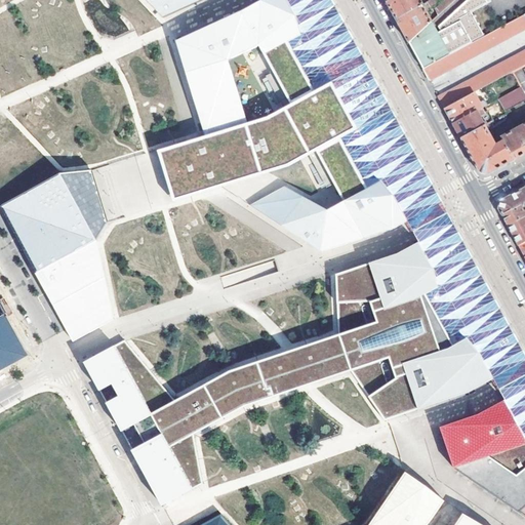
[(145,0),(163,18),(205,0),(145,0)]
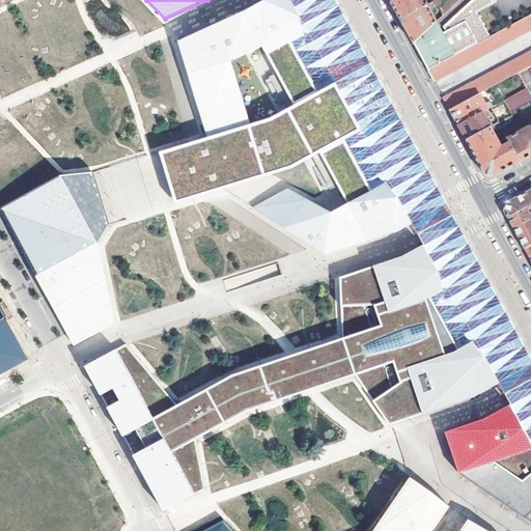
[(299,18),(288,0),(264,0),(243,11),(178,42),(207,138),(213,156),(222,185),(224,189),(266,175),(249,124),(229,60),(261,46),(276,72),(268,77),(286,109),(311,156),(330,189),(337,185),(347,202),(331,212),(307,198),(287,229),(324,253),(326,255),(394,232),(412,223),(397,197),(385,184),(371,191),(362,173),(379,164),(360,130),(353,133),(328,89),(335,85),(316,51),(300,60),(289,42),(303,34),(299,18)]
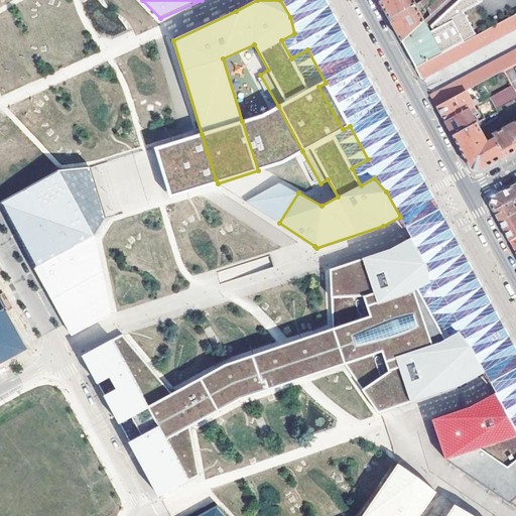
[(280,0),(290,17),(294,33),(281,40),(291,58),(307,49),(326,83),(318,87),(343,129),(350,126),(368,159),(352,168),(361,185),(374,178),(386,191),(400,217),(434,199),(433,197),(420,204),(415,187),(425,181),(356,54),(346,60),(336,47),(349,40),(326,0),(280,0)]
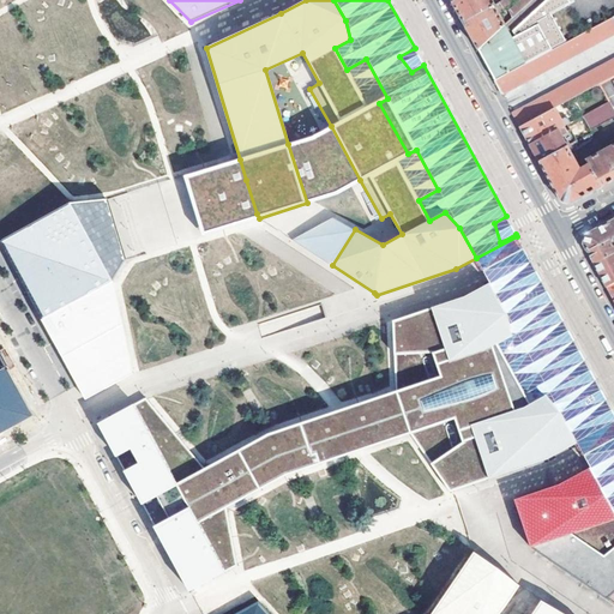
[(494,6),(491,0),(456,0),(452,2),(458,13),(464,24),(494,6)]
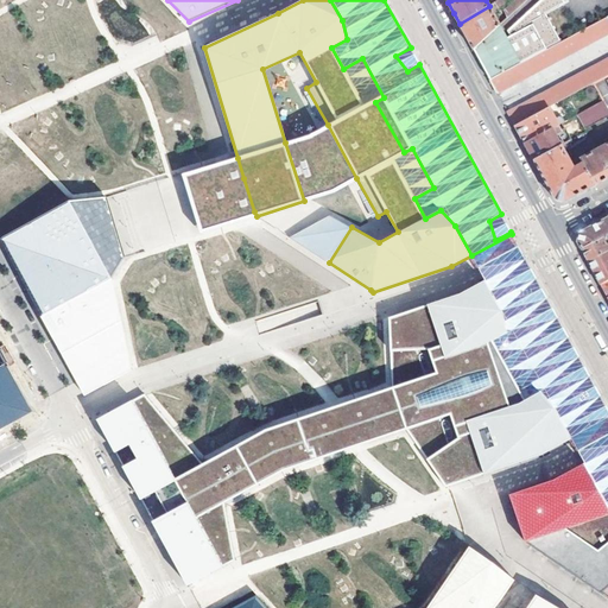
[(510,36),(507,37),(491,45),(505,73),(562,42),(546,14),(565,4),(563,0),(540,0),(507,30),(510,36)]
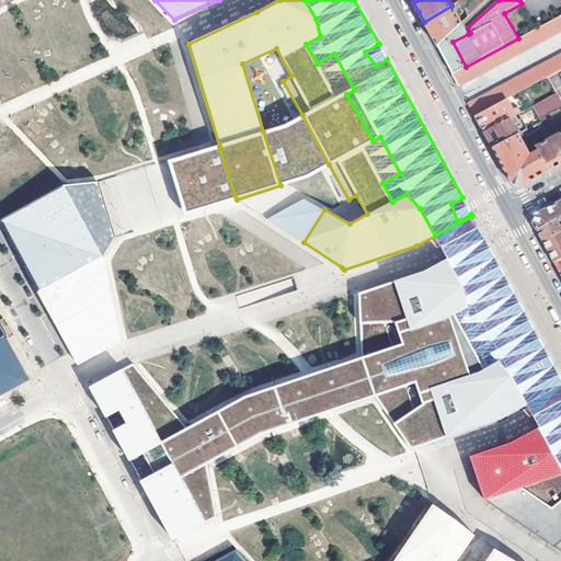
[(477,0),(465,11),(468,16),(484,0),(477,0)]
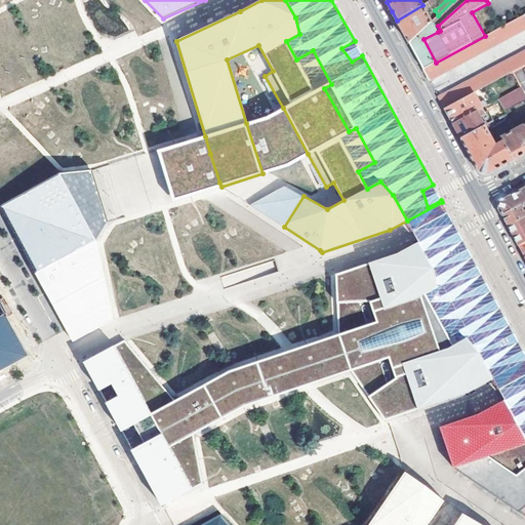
[(422,5),(397,21),(402,31),(405,35),(409,42),(431,22),(432,22),(422,5)]
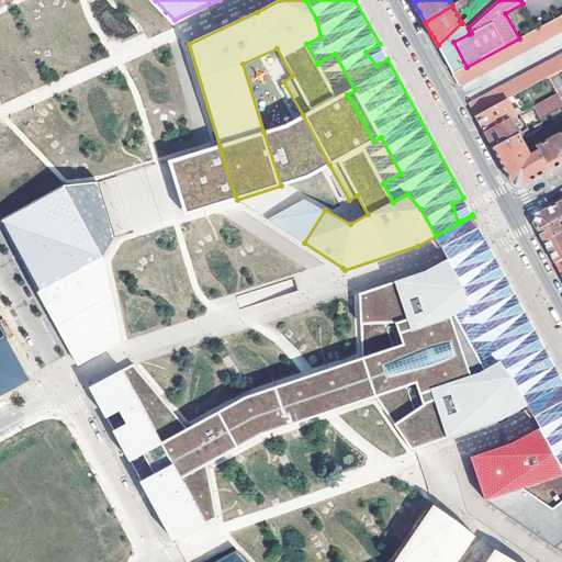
[(561,31),(561,15),(519,38),(467,67),(453,74),(456,77),(459,85),(561,31)]
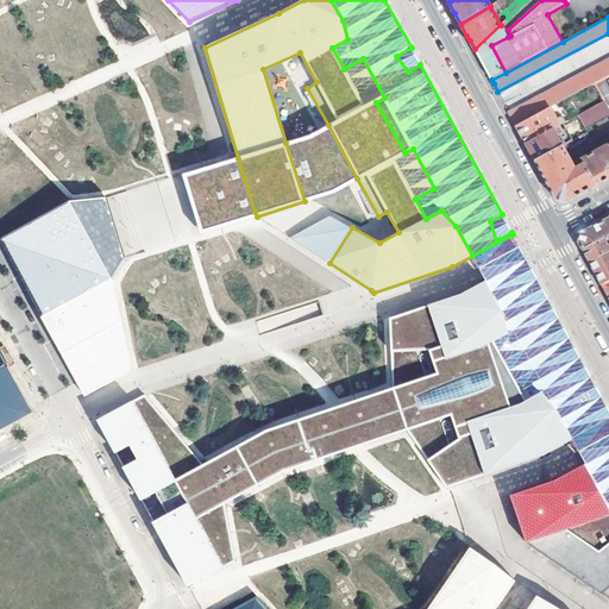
[(488,74),(491,80),(506,73),(491,45),(508,37),(500,25),(475,49),(488,74)]
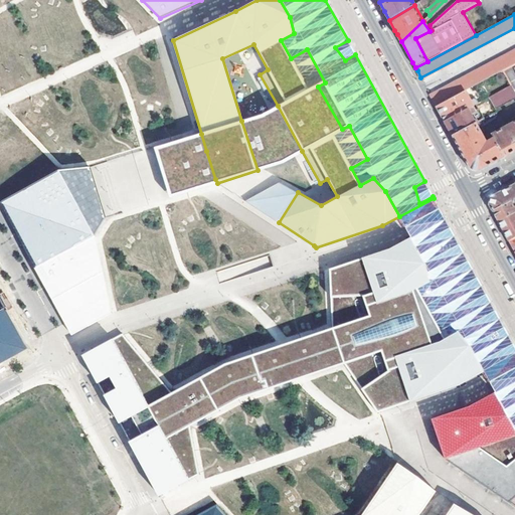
[(355,54),(348,40),(335,47),(345,60),(355,54)]
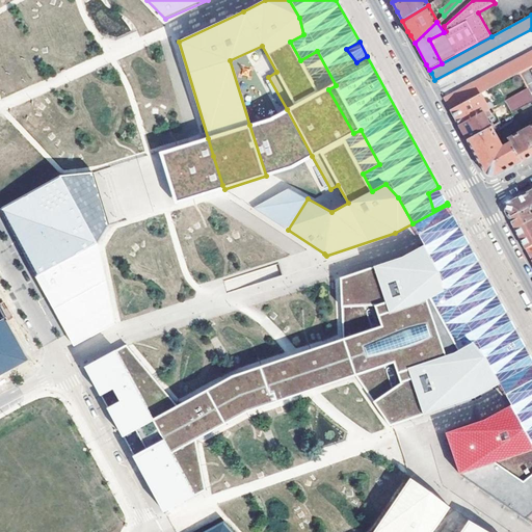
[(531,65),(531,51),(445,98),(451,109),(481,94),(531,65)]
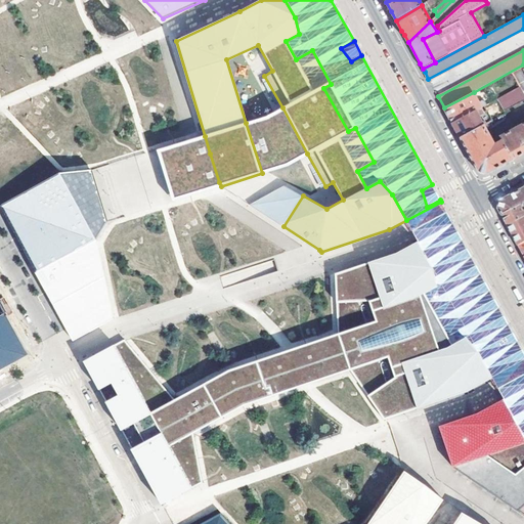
[(523,95),(520,87),(497,99),(505,112),(523,100),(523,95)]
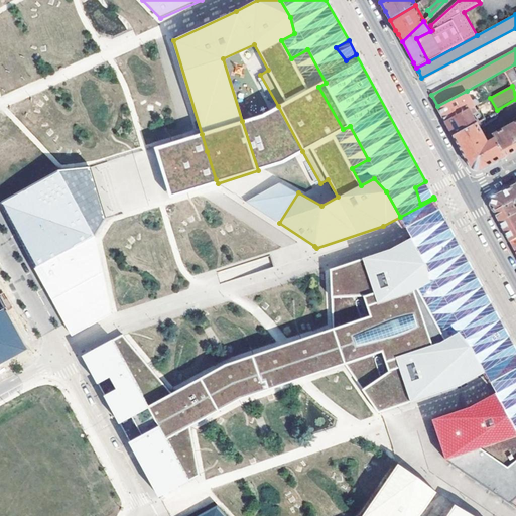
[(443,117),(445,122),(475,106),(467,91),(437,106),(443,117)]
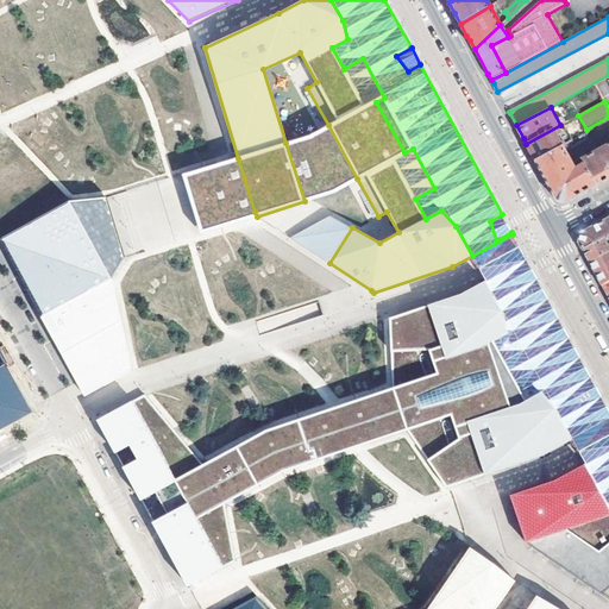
[(309,136),(286,143),(305,201),(314,199),(334,192),(357,179),(328,125),(309,136)]
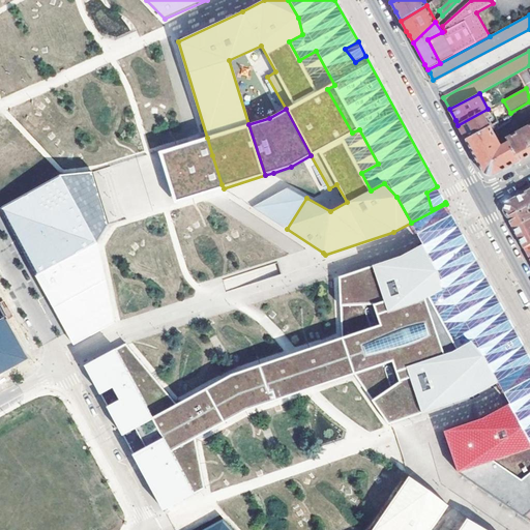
[(491,114),(488,109),(458,125),(464,137),(466,140),(490,127),(492,126),(490,123),(488,124),(484,118),(491,114)]
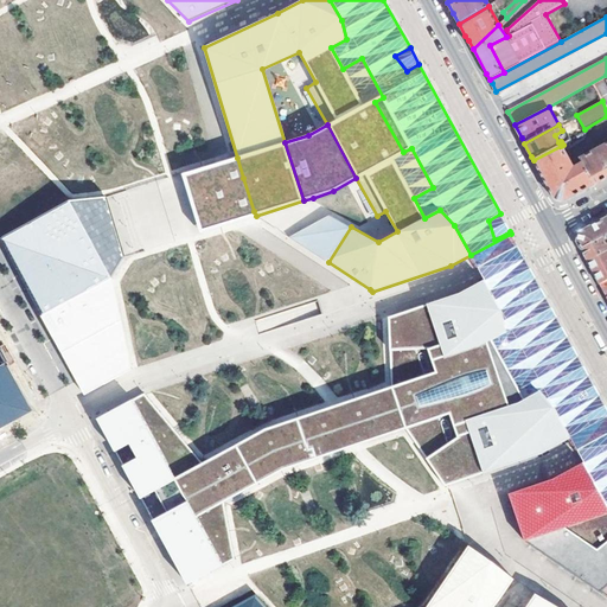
[(606,144),(580,159),(594,185),(606,177),(606,144)]
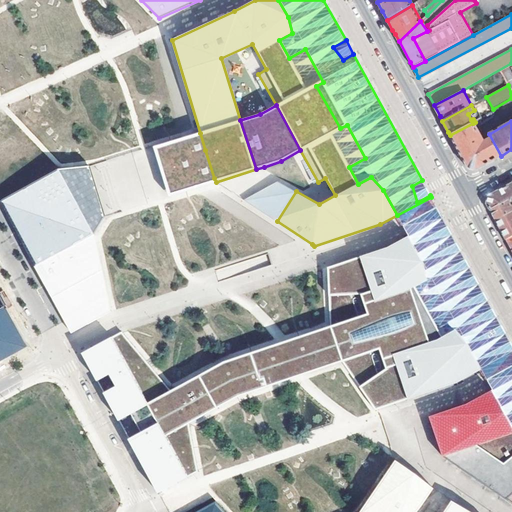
[(490,138),(483,142),(473,123),(450,135),(456,147),(459,151),(468,168),(471,169),(475,170),(501,156),(489,134),(490,138)]
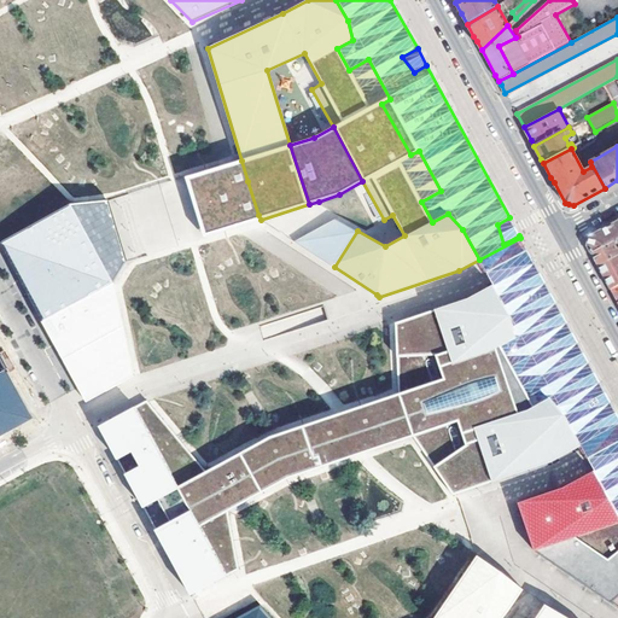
[(204,237),(261,220),(258,215),(248,181),(242,161),(186,178),(204,237)]
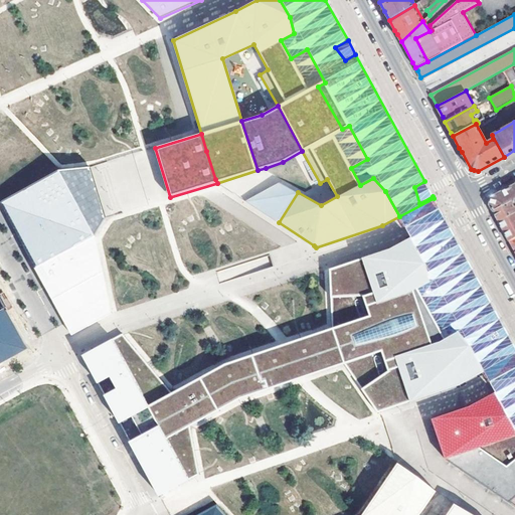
[(0,203),(35,269),(75,246),(95,236),(106,217),(90,167),(58,171),(0,202),(0,203)]
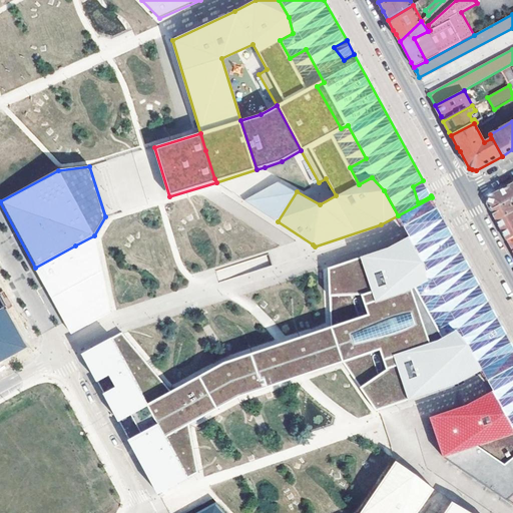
[(431,195),(423,180),(413,186),(418,202),(431,195)]
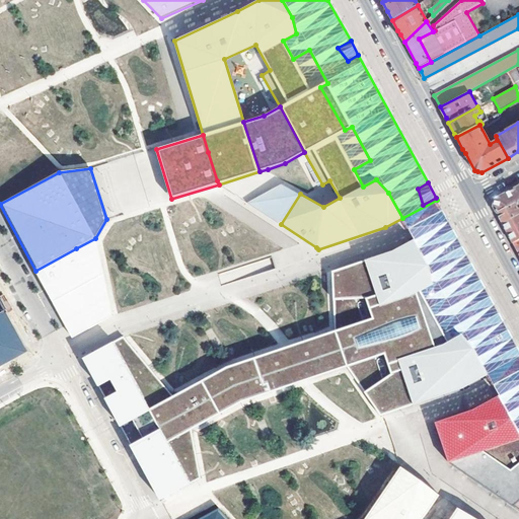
[(249,204),(281,224),(300,194),(282,183),(249,202),(246,203),(249,204)]
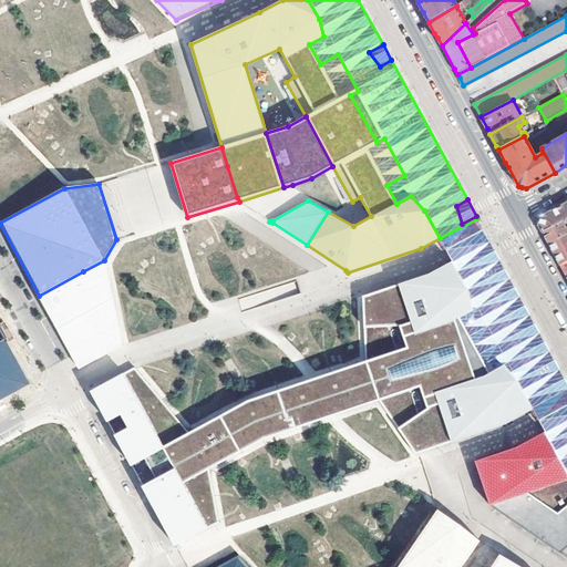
[(566,204),(549,214),(542,218),(539,226),(544,233),(566,220),(566,218),(566,204)]
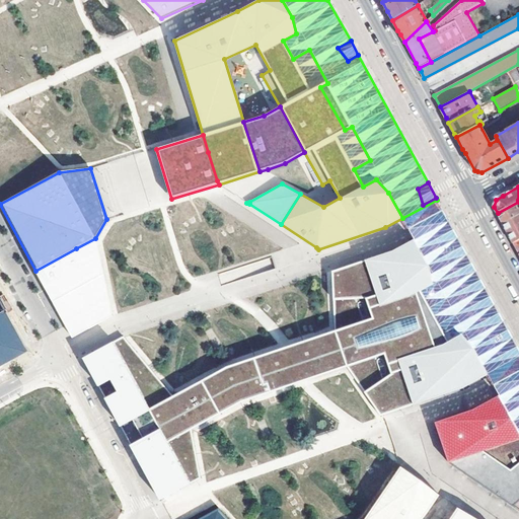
[(402,218),(414,238),(449,220),(437,200),(402,218)]
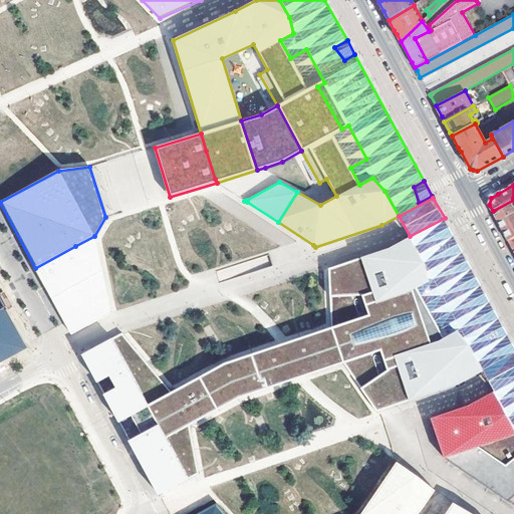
[(513,212),(513,201),(513,200),(493,211),(497,219),(499,222),(513,212)]
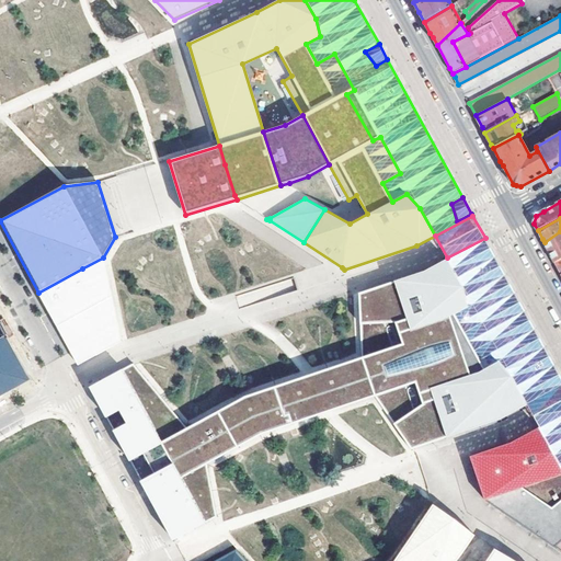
[(560,258),(560,231),(545,242),(547,247),(554,262),(560,258)]
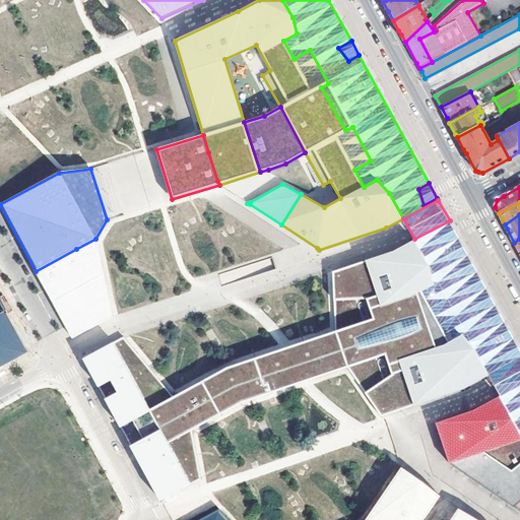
[(450,220),(414,239),(428,265),(434,283),(421,290),(437,320),(448,341),(461,335),(473,349),(488,375),(519,358),(519,354),(509,361),(504,345),(515,339),(458,237),(448,243),(438,229),(451,221),(450,220)]
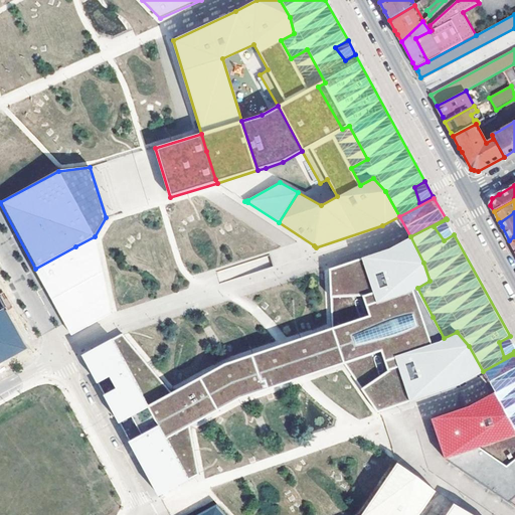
[(447,219),(434,226),(444,240),(454,234),(447,219)]
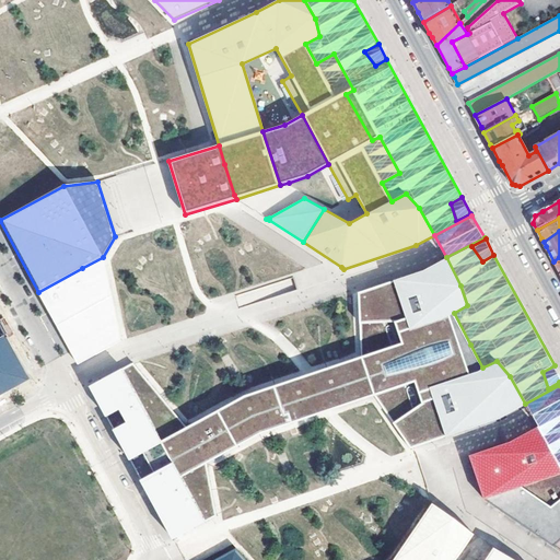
[(121,340),(103,257),(82,268),(121,340)]
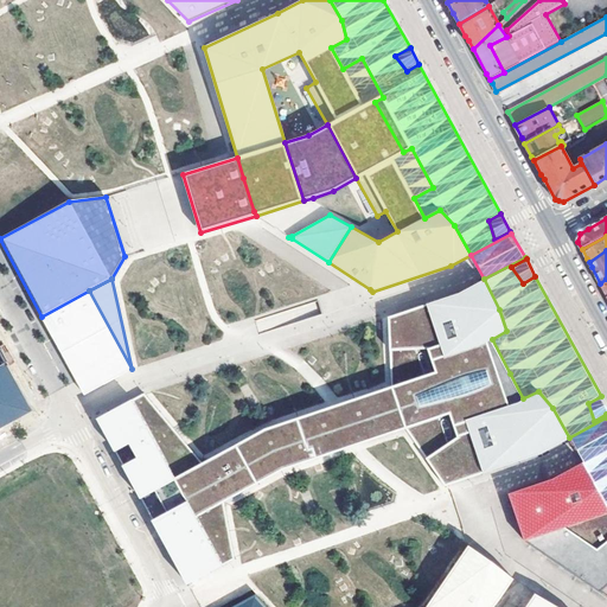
[(390,349),(391,387),(398,409),(406,429),(426,459),(443,485),(448,483),(481,473),(536,457),(569,438),(553,408),(538,391),(523,398),(510,374),(492,339),(506,331),(499,310),(484,279),(459,292),(425,305),(388,317),(390,349)]
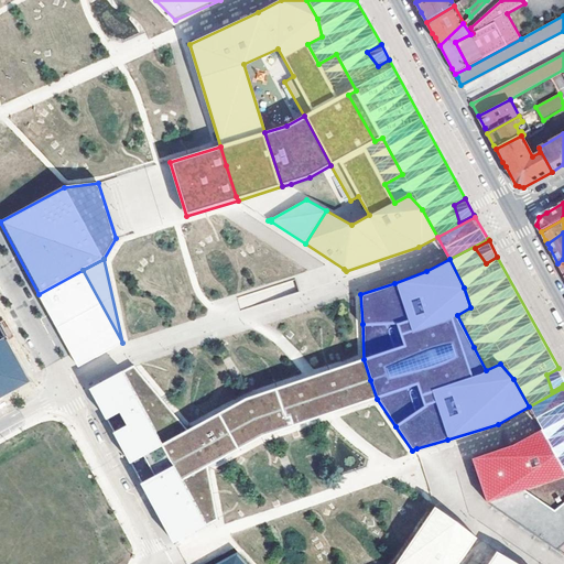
[(122,343),(83,270),(39,294),(78,367),(122,343)]
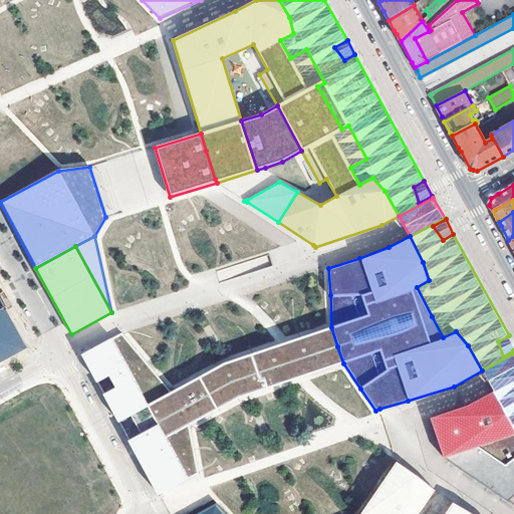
[(0,362),(28,348),(0,296),(0,362)]
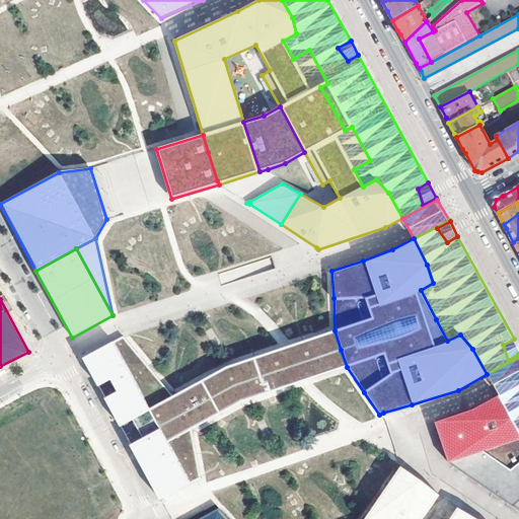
[(227,366),(203,379),(214,399),(221,413),(242,401),(347,367),(341,350),(335,330),(227,366)]
